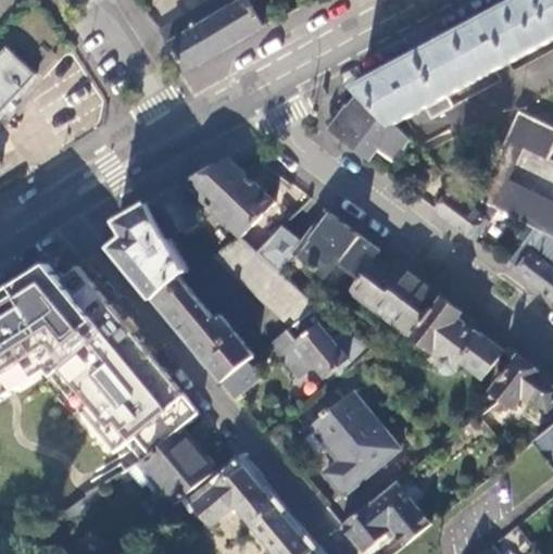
[(220,49),(259,25),(247,1),(246,0),(205,0),(186,11),(195,25),(187,30),(178,16),(158,28),(185,70),(220,49)]
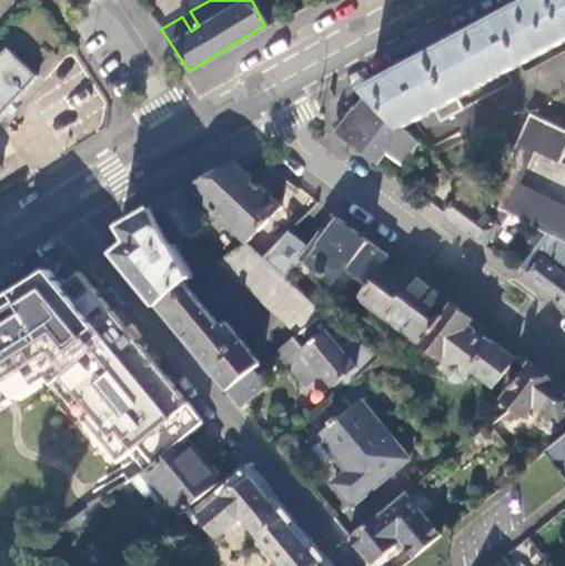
[(528,0),(514,8),(410,64),(365,89),(366,90),(402,125),(433,108),(439,118),(462,107),(456,95),(564,37),(564,0),(528,0)]
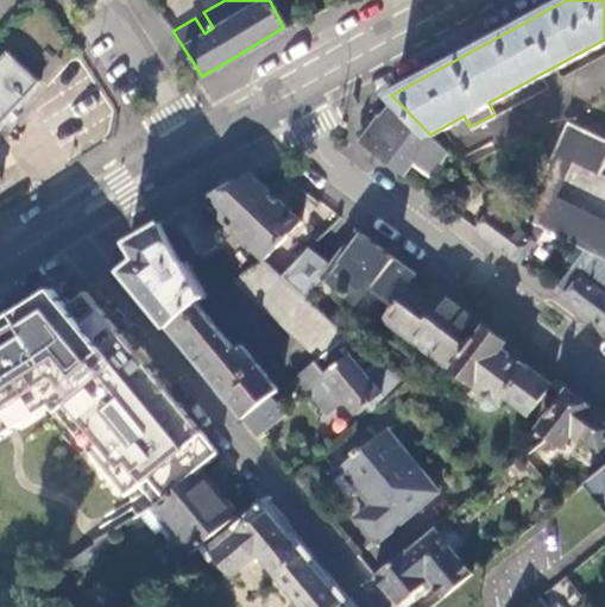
[(203,12),(195,18),(205,33),(213,27),(203,12)]
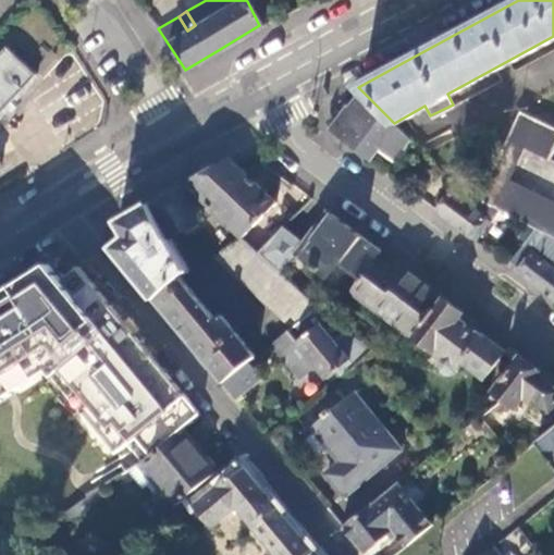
[(0,111),(35,75),(4,45),(0,49),(0,111)]
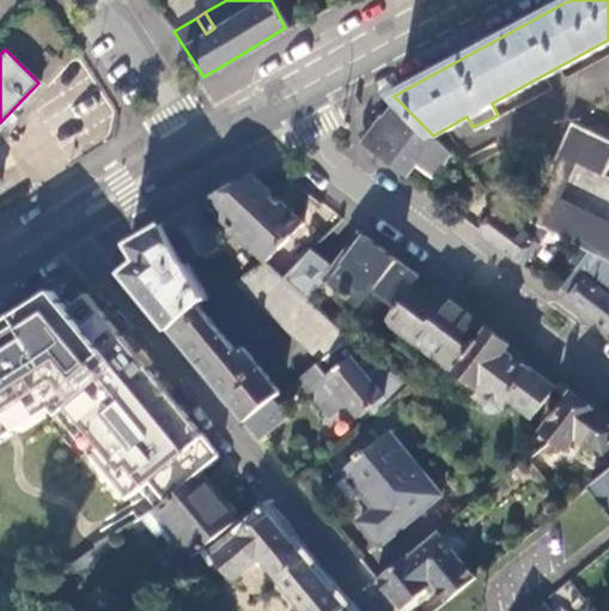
[(449,152),(433,135),(395,97),(382,114),(381,113),(372,123),(359,140),(405,175),(415,162),(432,174),(449,152)]
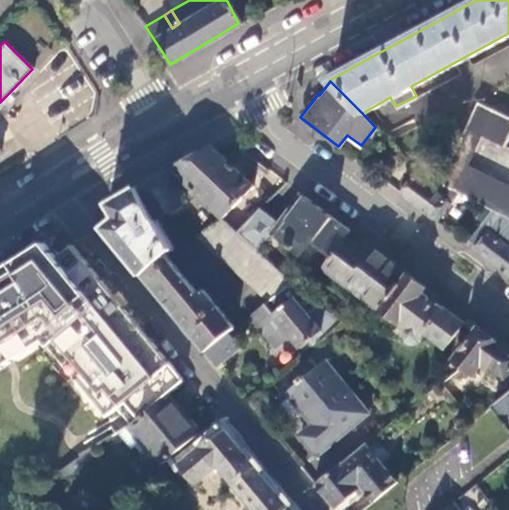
[(508,146),(503,144),(508,132),(508,116),(476,101),(438,181),(457,191),(490,209),(508,218),(508,146)]
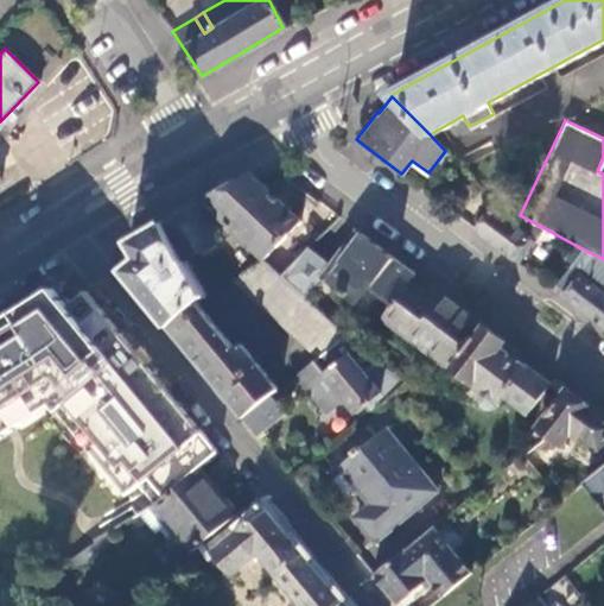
[(298,221),(248,172),(222,187),(201,199),(262,258),(298,221)]
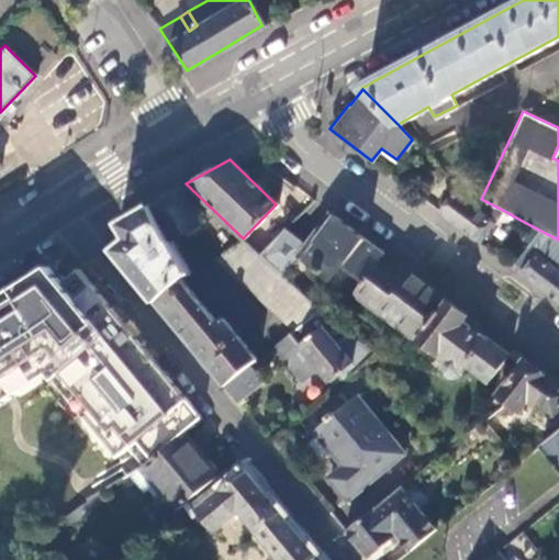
[(201,223),(181,187),(165,196),(148,205),(168,239),(170,239),(201,223)]
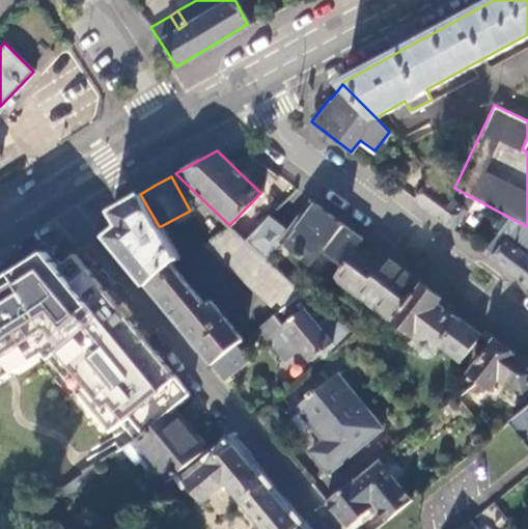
[(474,198),(454,188),(448,196),(428,181),(414,199),(444,222),(451,227),(461,216),(470,222),(476,214),(468,207),(474,198)]
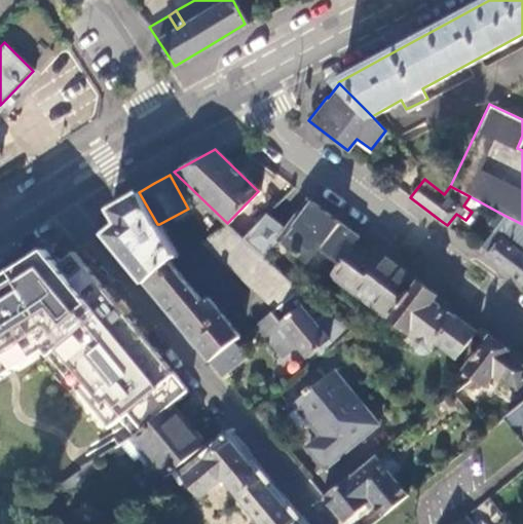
[(157,224),(139,192),(123,200),(109,209),(117,223),(104,232),(129,264),(184,331),(209,360),(239,335),(207,296),(201,299),(169,261),(177,254),(159,224),(157,224)]
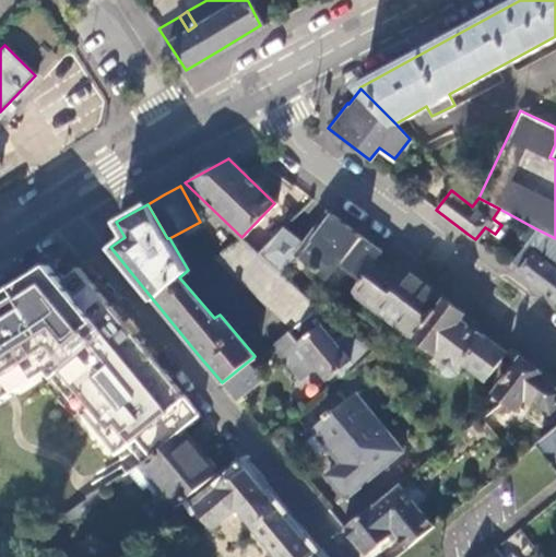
[(303,243),(282,227),(258,252),(280,273),(294,255),(324,277),(339,261),(361,277),(375,258),(380,251),(371,245),(343,223),(331,214),(320,227),(316,224),(303,243)]
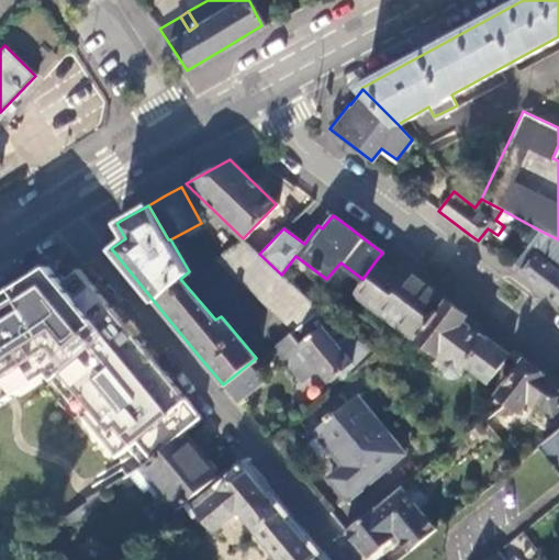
[(558,239),(538,230),(511,266),(558,301),(558,239)]
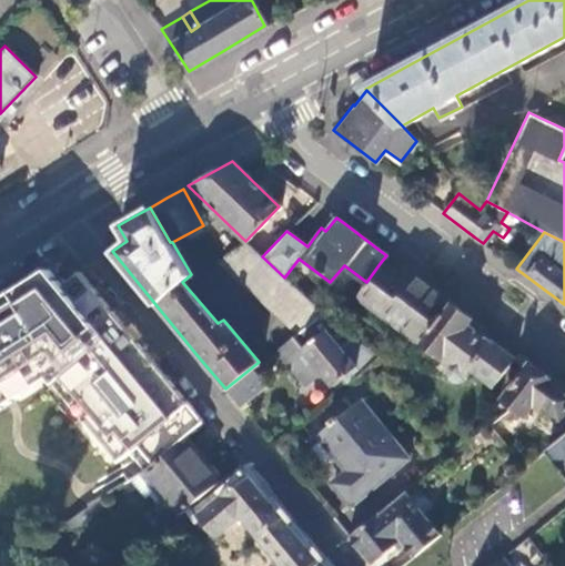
[(262,256),(245,241),(215,260),(294,333),(321,312),(284,278),(262,256)]
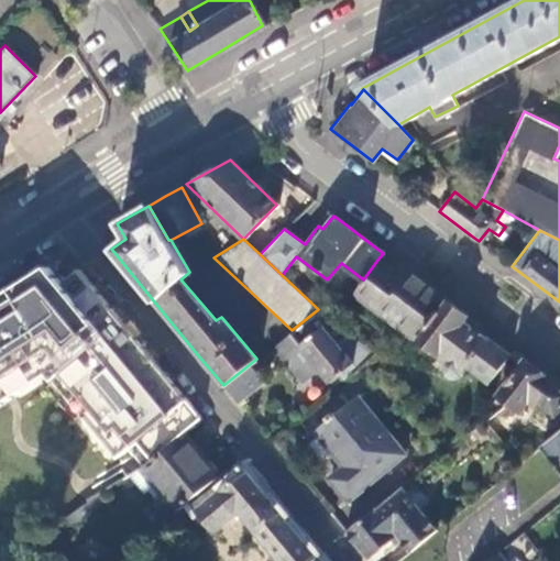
[(106,272),(90,282),(66,246),(0,292),(0,387),(44,358),(124,474),(138,464),(185,432),(207,417),(106,272)]
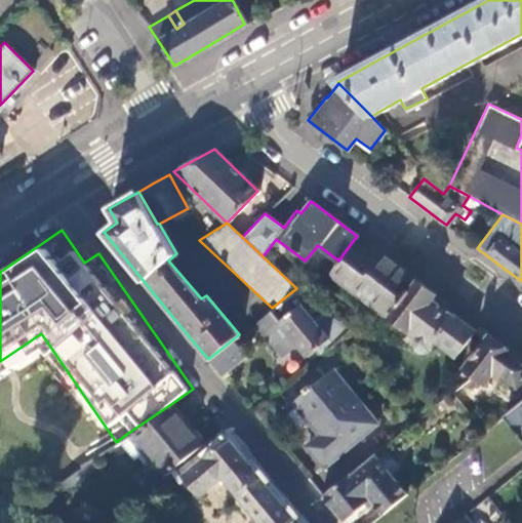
[(367,254),(352,242),(338,260),(329,272),(388,315),(415,280),(386,257),(372,247),(367,254)]
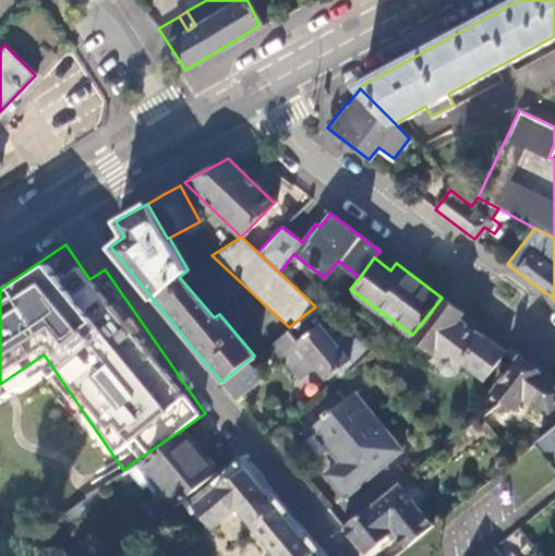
[(442,298),(412,335),(456,367),(461,362),(482,377),(503,350),(459,316),(461,313),(456,309),(442,298)]
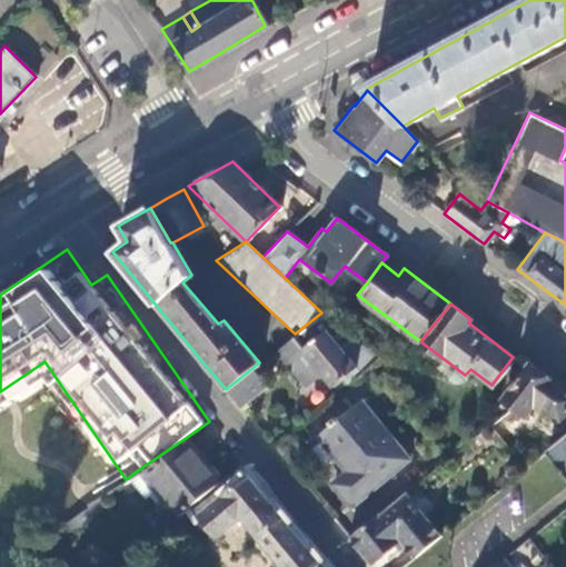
[(290,337),(271,352),(279,361),(293,361),(294,370),(305,385),(320,372),(330,386),(351,369),(356,374),(376,358),(348,336),(338,346),(324,328),(300,347),(290,337)]
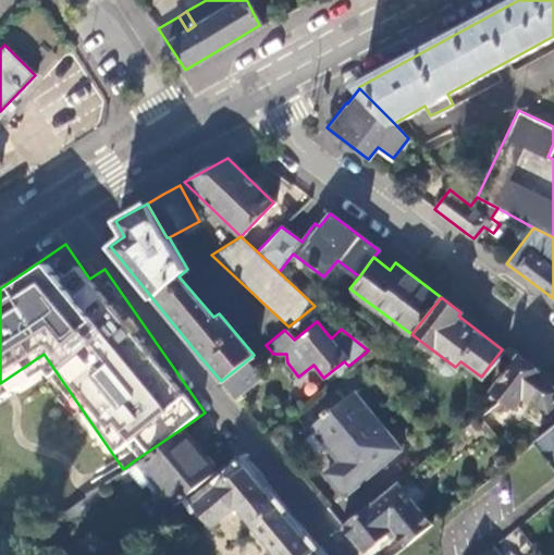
[(553,382),(531,365),(518,355),(491,390),(500,397),(478,415),(488,427),(514,405),(521,396),(545,414),(553,402),(553,382)]
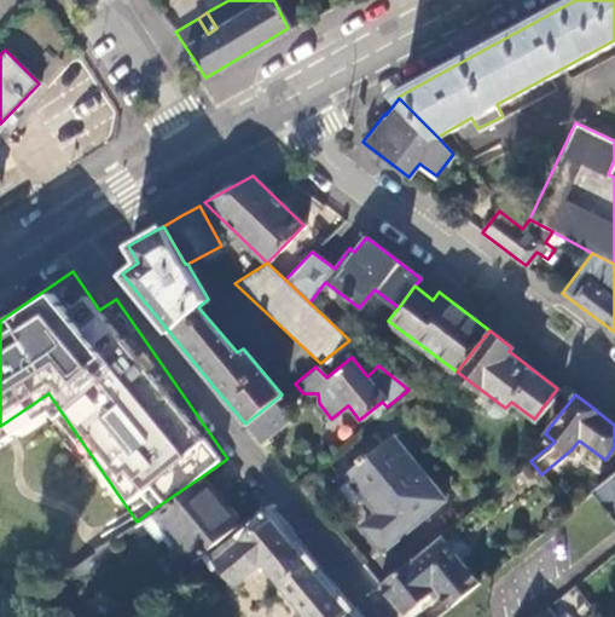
[(360,525),(379,549),(442,500),(390,436),(367,454),(366,450),(355,459),(358,461),(344,472),(348,478),(365,499),(376,513),(360,525)]
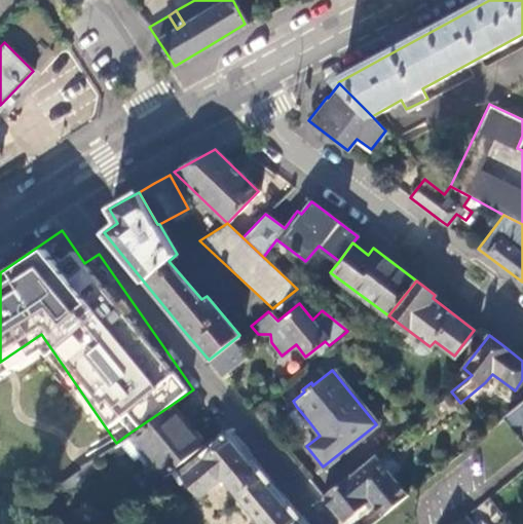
[(522,401),(503,416),(522,440),(522,401)]
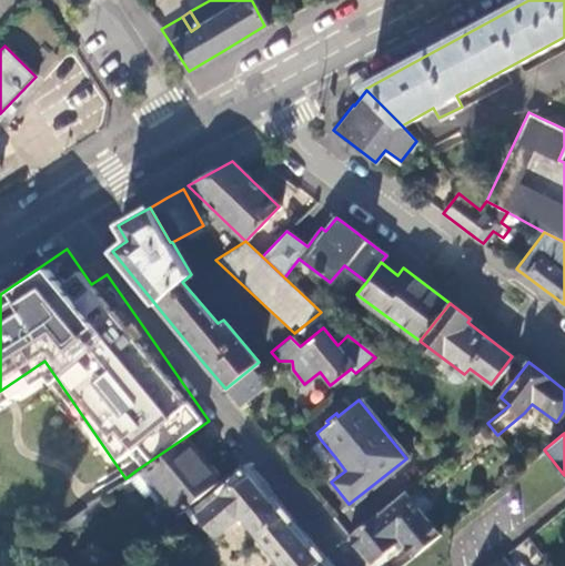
[(220,478),(187,436),(139,468),(162,497),(154,503),(143,512),(158,529),(191,502),(220,478)]
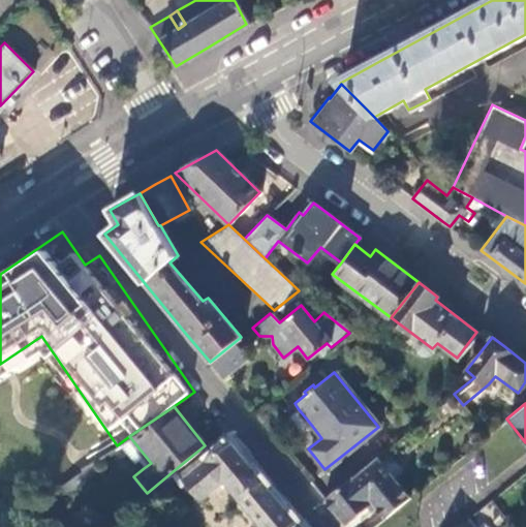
[(298,408),(288,416),(302,433),(312,426),(298,408)]
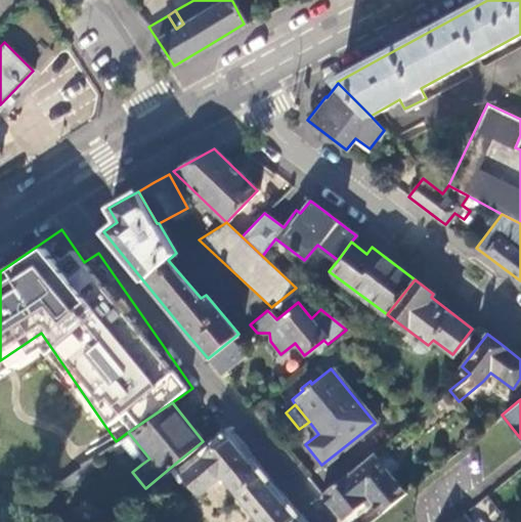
[(237,451),(219,428),(203,441),(176,463),(199,492),(222,474),(231,485),(252,469),(237,451)]
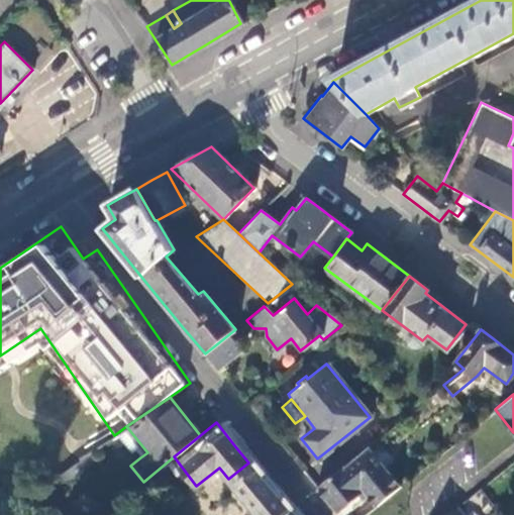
[(126,426),(114,435),(130,453),(134,450),(140,457),(147,452),(126,426)]
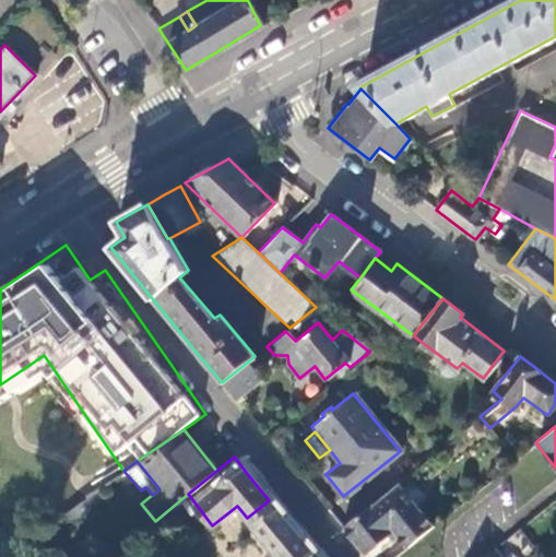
[(398,481),(341,528),(347,535),(362,553),(387,533),(391,529),(397,535),(405,547),(433,524),(398,481)]
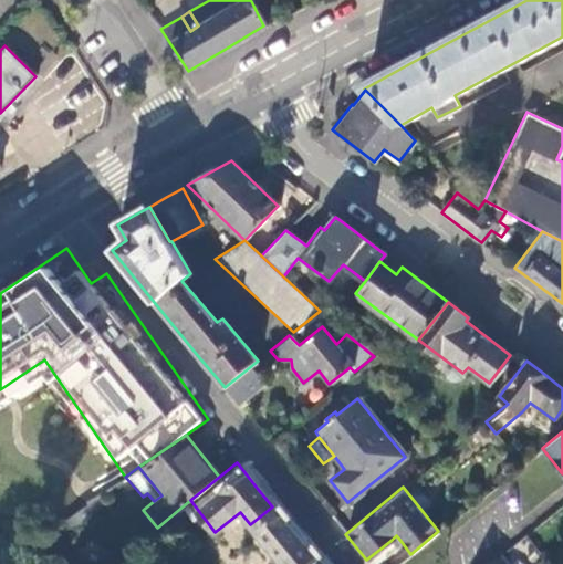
[(320,563),(303,543),(272,507),(250,524),(281,563),(320,563)]
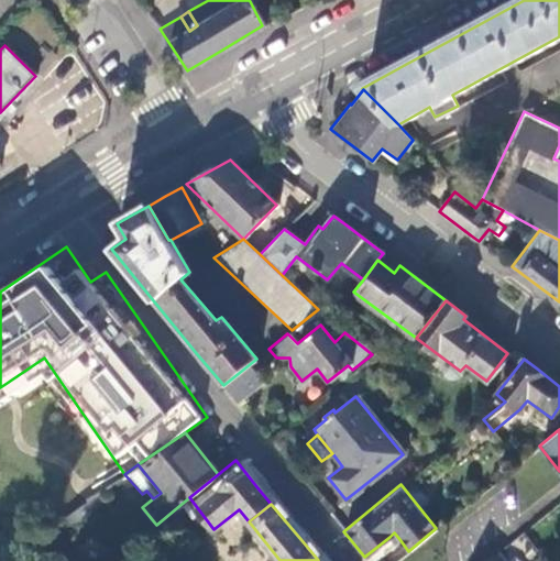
[(395,543),(399,539),(394,532),(390,537),(395,543)]
